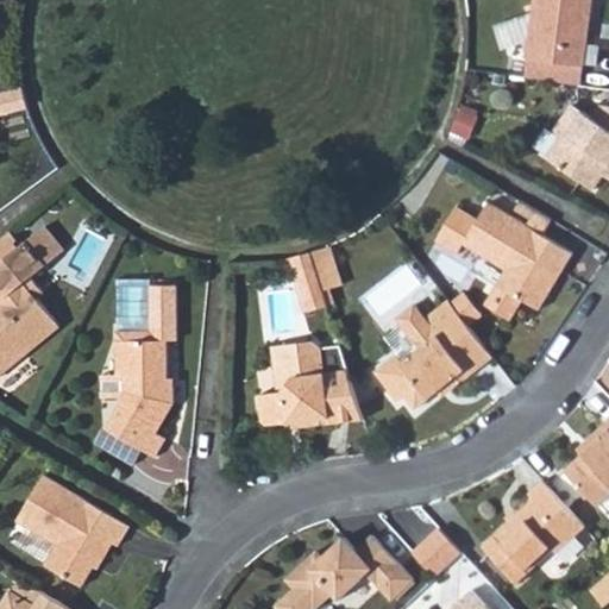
[(535,0),(526,81),(582,87),(591,0),(535,0)]
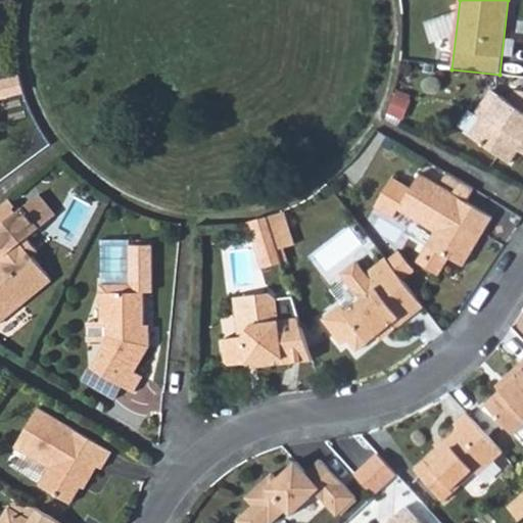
[(491,88),(474,111),(482,116),(491,113),(505,97),(491,88)]
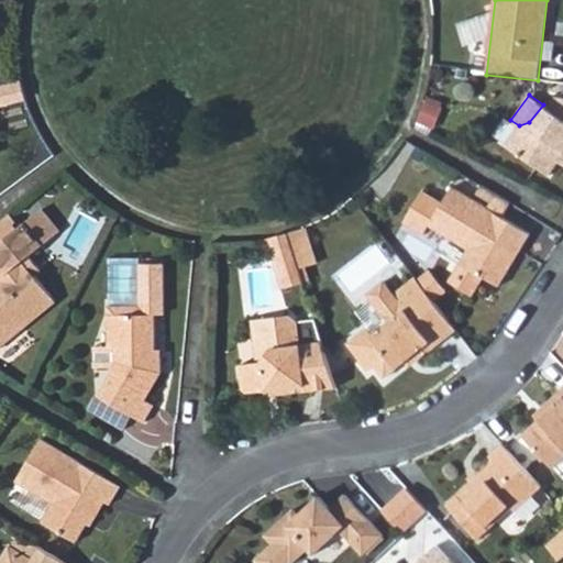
[(548,108),(543,105),(529,122),(519,125),(505,144),(550,173),(561,159),(562,161),(562,96),(558,96),(548,108)]
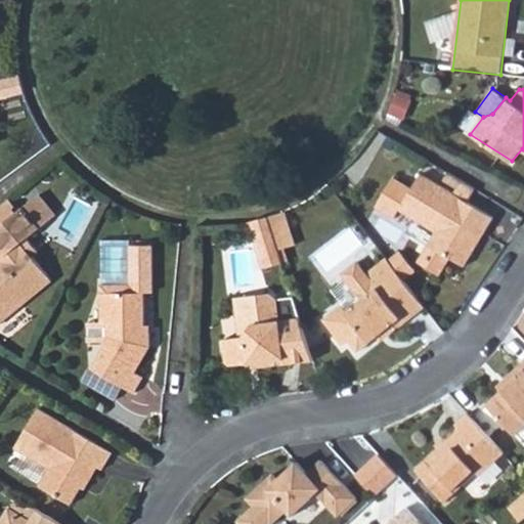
[(401,93),(393,112),(406,118),(416,100),(401,93)]
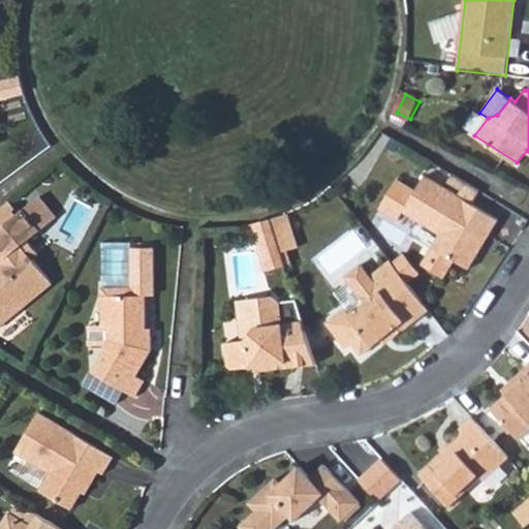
[(415,191),(398,179),(378,208),(397,220),(403,212),(439,234),(419,262),(443,278),(455,259),(468,269),(497,222),(425,178),(415,191)]
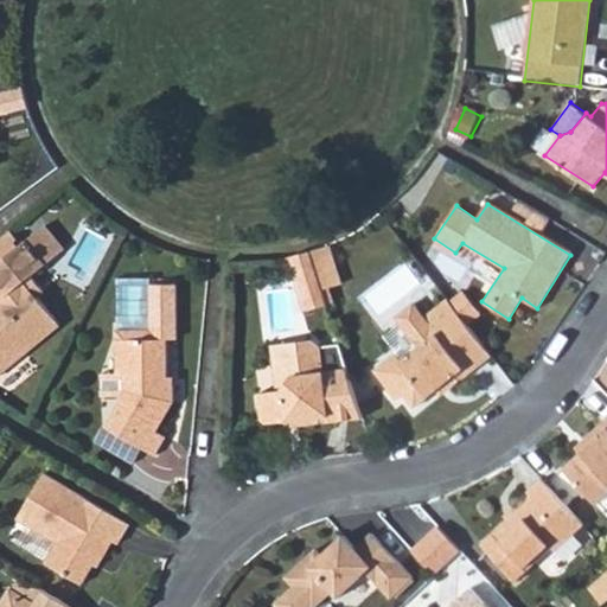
[(39,225),(36,228),(56,251),(59,249),(39,225)]
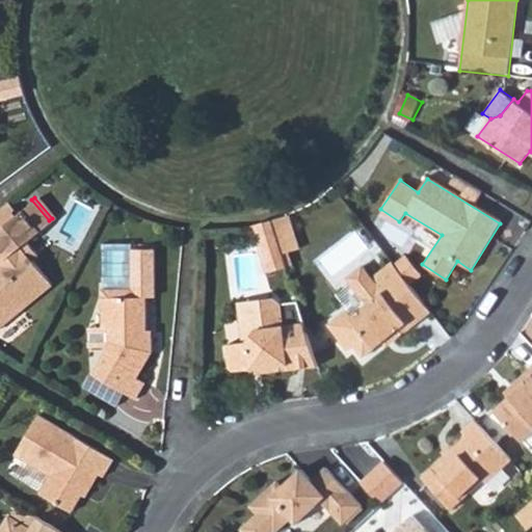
[(31,200),(0,225),(0,320),(47,282),(28,260),(34,255),(24,242),(49,220),(31,200)]
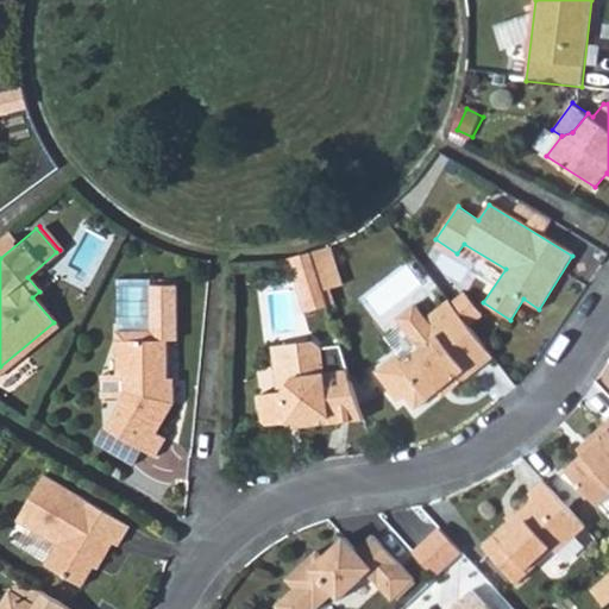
[(330,248),(312,253),(324,292),(341,286),(330,248)]
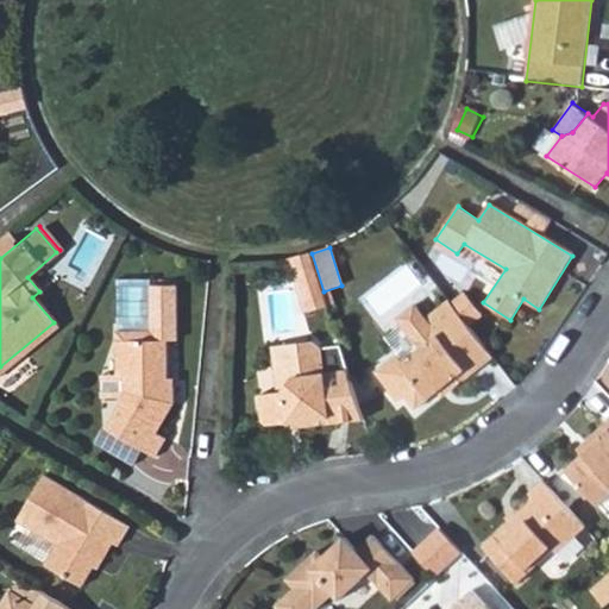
[(312,253),(286,259),(303,313),(328,305),(324,292),(312,253)]
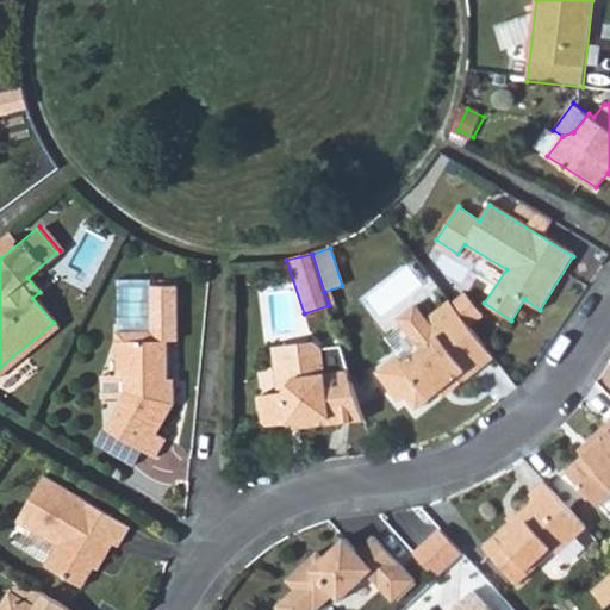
[(119,332),(119,374),(124,374),(124,398),(106,424),(142,446),(154,453),(165,435),(156,430),(179,400),(178,385),(168,386),(169,341),(176,341),(176,287),(153,286),(153,332),(119,332)]
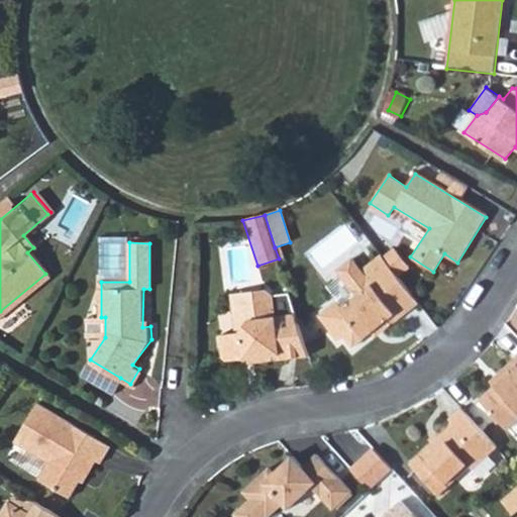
[(395,245),(383,254),(398,275),(410,266),(395,245)]
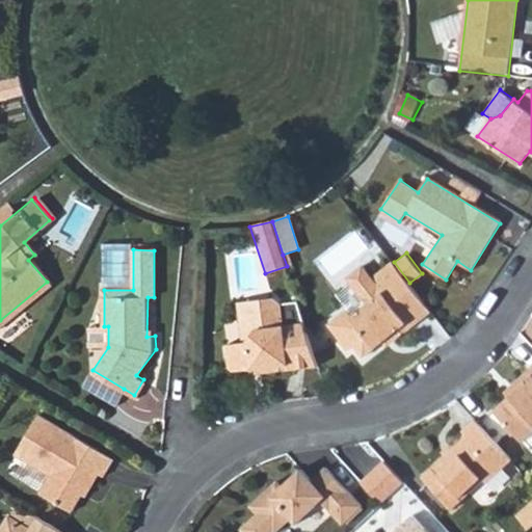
[(396,341),(433,313),(409,283),(394,262),(373,277),(364,265),(347,278),(368,304),(350,318),(346,312),(327,325),(346,350),(353,345),(364,357),(393,337),(396,341)]
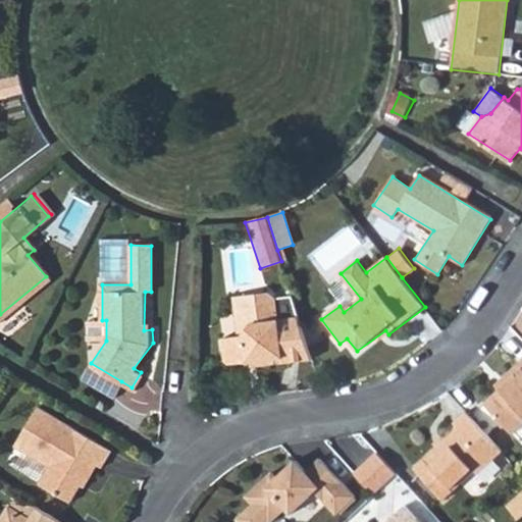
[(255,366),(312,359),(294,301),(276,303),(276,298),(269,292),(246,295),(248,308),(254,307),(256,320),(246,334),(241,335),(222,336),(224,358),(229,362),(254,360),(255,366)]
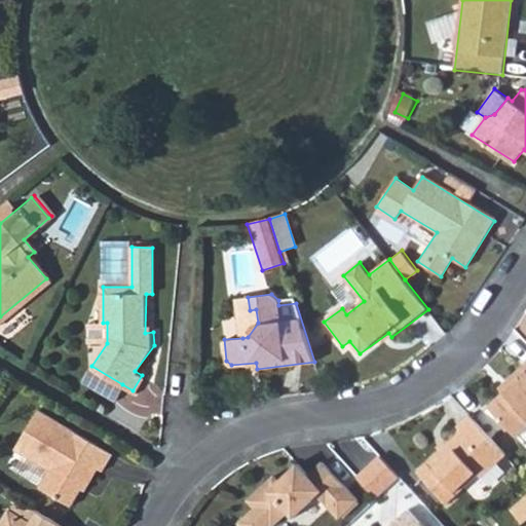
[(237,298),(242,338),(248,337),(258,323),(256,309),(250,310),(248,297),(237,298)]
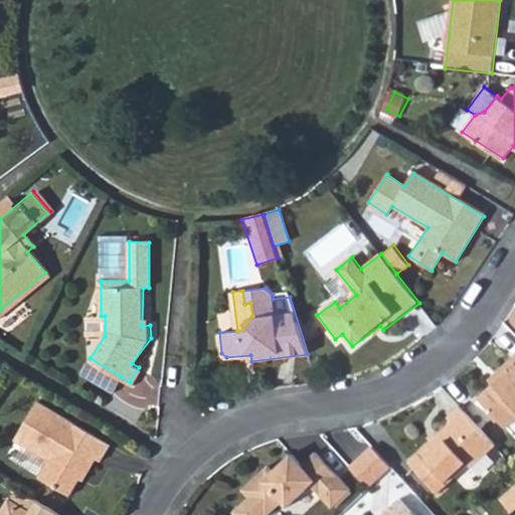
[(105,336),(105,316),(101,316),(88,317),(88,335),(105,336)]
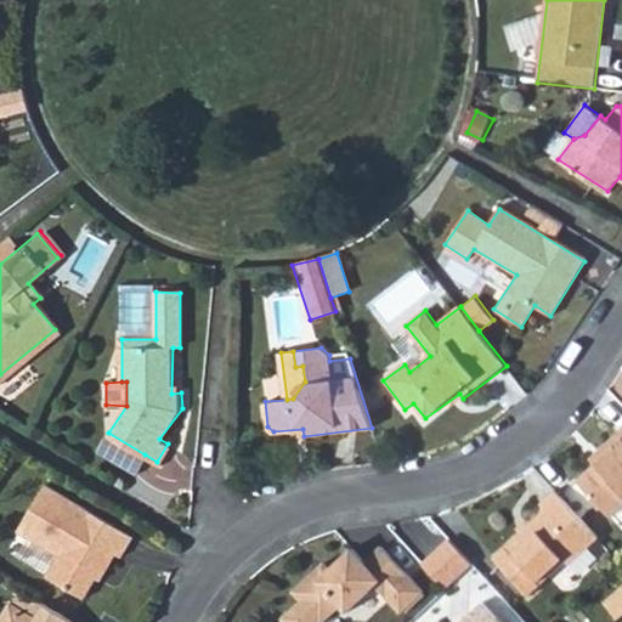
[(610,516),(621,505),(621,431),(599,453),(606,462),(580,482),(610,516)]
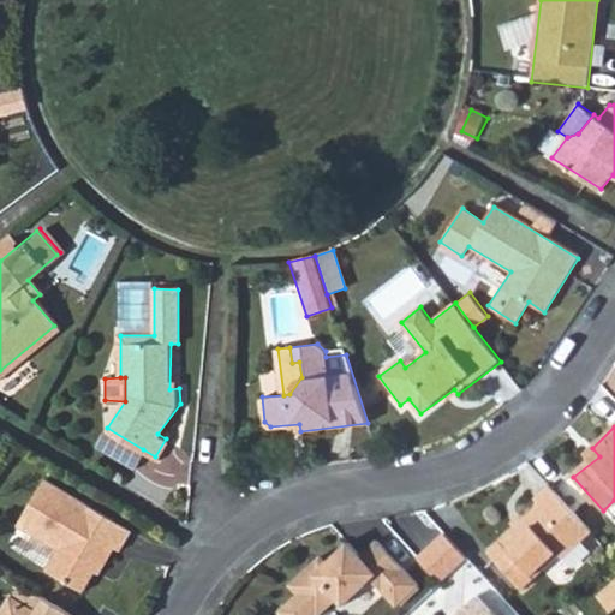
[(143,449),(107,428),(99,443),(133,465),(143,449)]
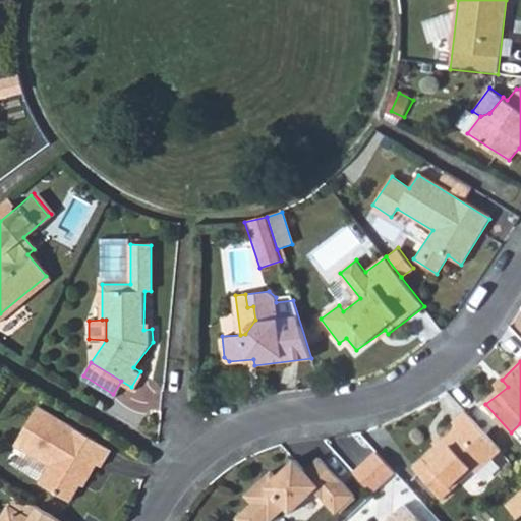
[(97,463),(102,464),(111,449),(39,405),(16,444),(50,464),(40,482),(69,500),(87,472),(91,474),(97,463)]
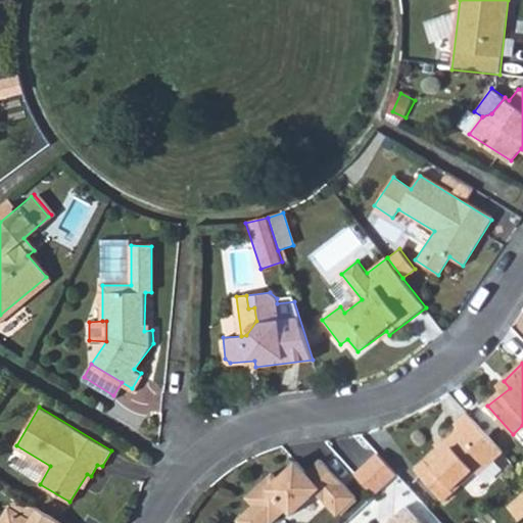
[(477,476),(504,450),(469,413),(453,426),(458,431),(414,470),(441,502),(474,472),(477,476)]
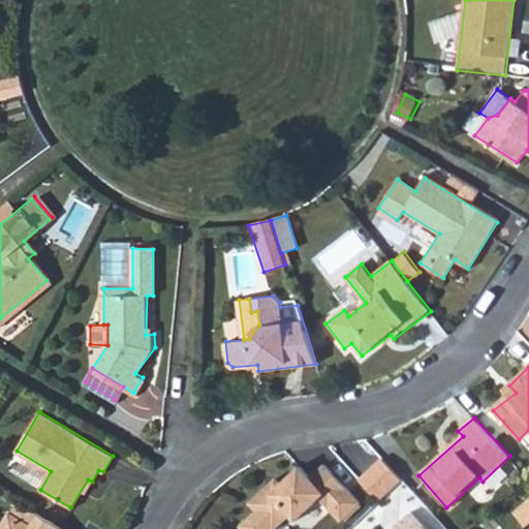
[(380,500),(403,479),(382,457),(360,477),(380,500)]
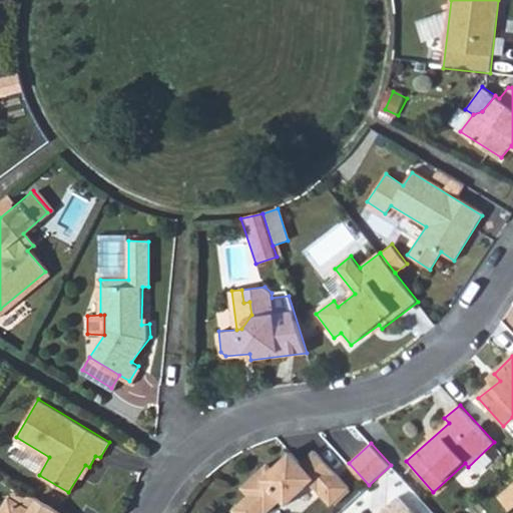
[(351,488),(316,450),(302,462),(291,451),(264,474),(258,469),(240,484),(247,492),(231,507),(236,512),(258,512),(263,509),(265,511),(280,497),(288,504),(312,481),(320,490),(333,503),(351,488)]
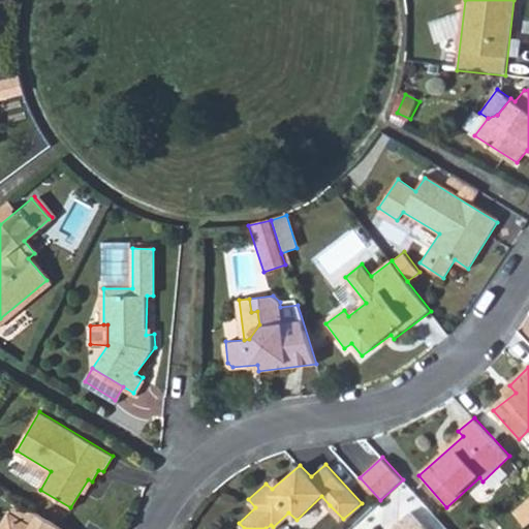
[(528,500),(519,509),(528,521),(528,500)]
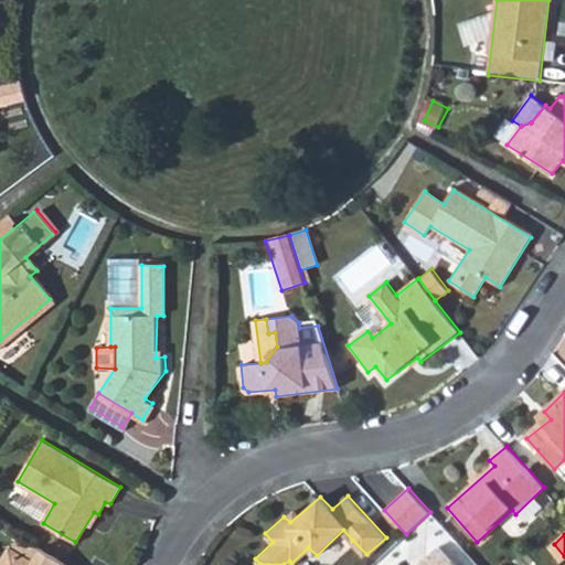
[(67,564),(18,535),(0,564),(67,564)]
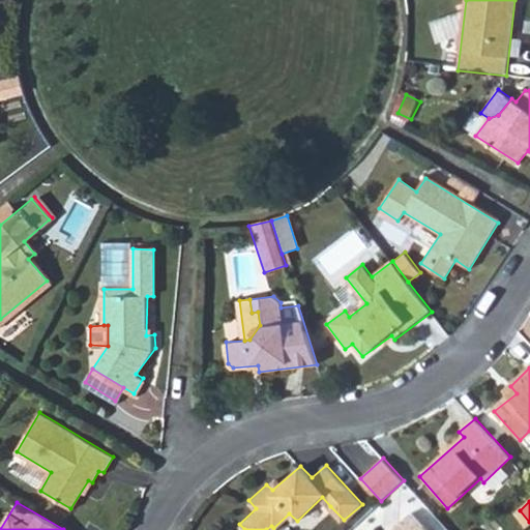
[(429,529),(411,511),(391,529),(429,529)]
